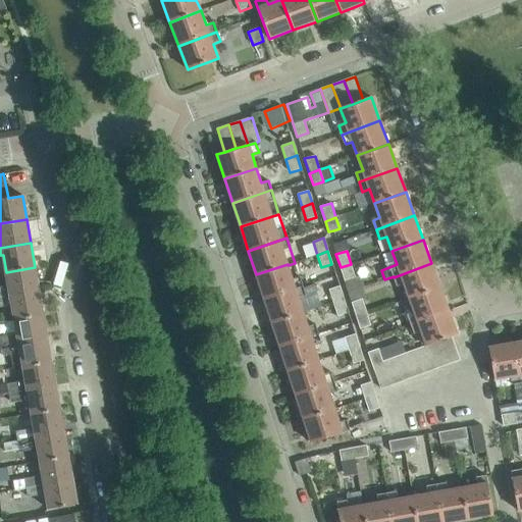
[(440,286),(431,263),(394,277),(397,286),(404,283),(409,298),(440,286)]
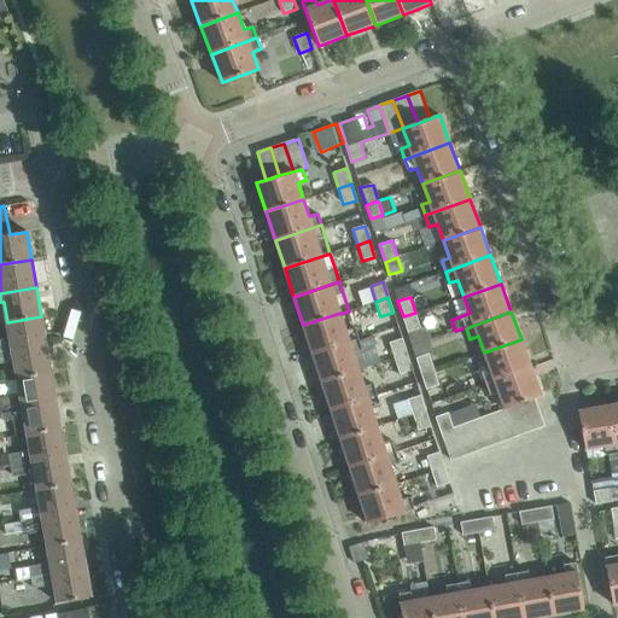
[(345,330),(340,314),(340,313),(303,325),(313,354),(359,339),(354,327),(345,330)]
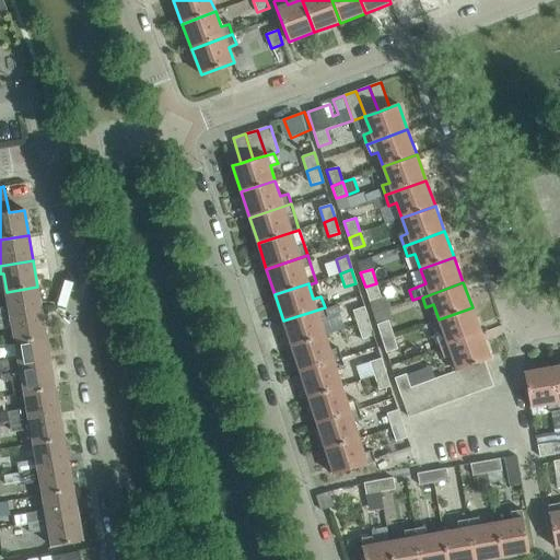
[(382,298),(376,283),(365,287),(370,301),(382,298)]
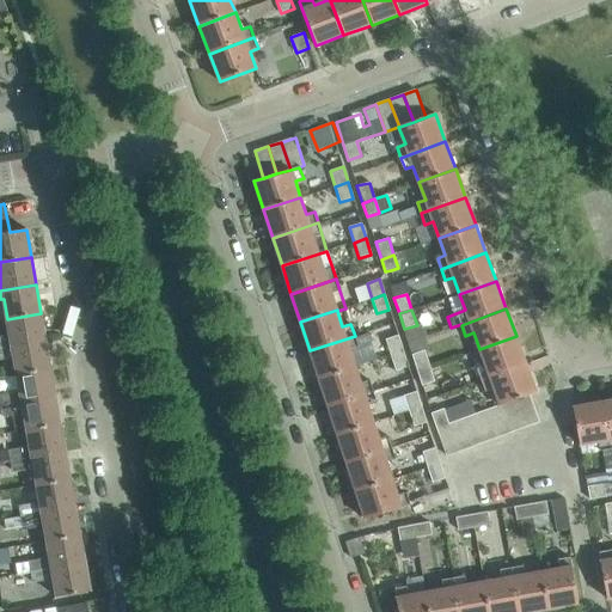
[(0,348),(47,341),(41,313),(7,319),(10,338),(5,340),(4,337),(0,337),(0,348)]
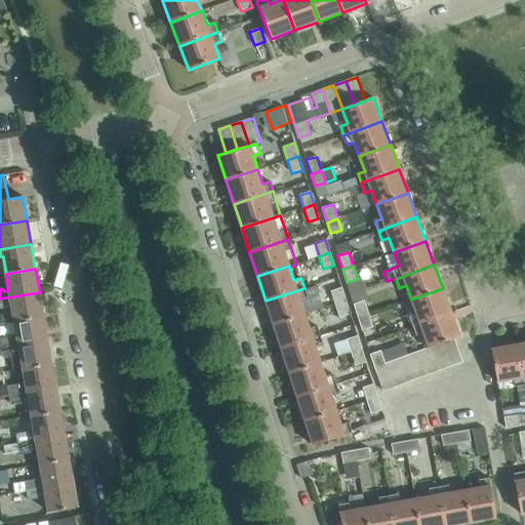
[(346,300),(341,287),(330,290),(335,305),(346,300)]
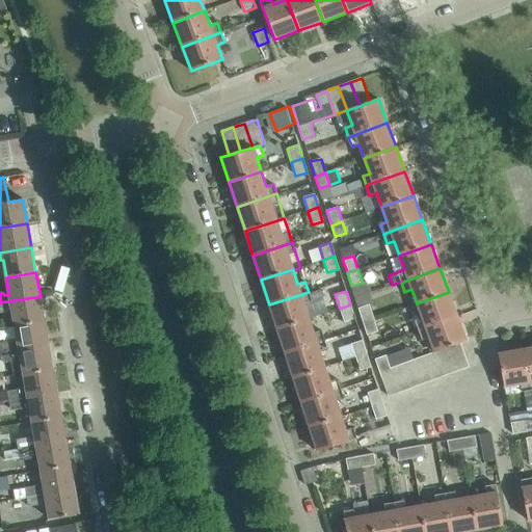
[(312,301),(309,292),(269,304),(276,329),(309,318),(304,303),(312,301)]
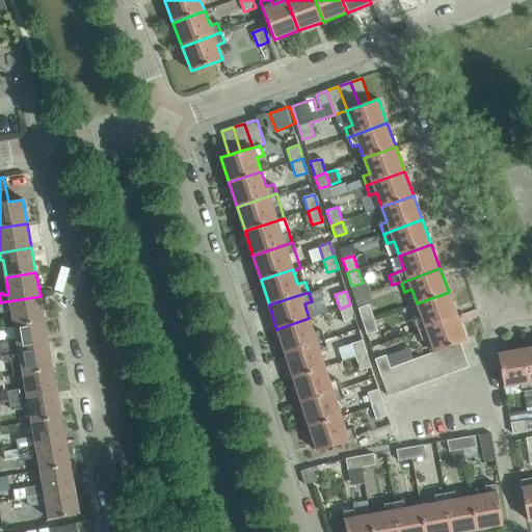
[(457,317),(449,292),(417,303),(422,318),(415,320),(419,330),(457,317)]
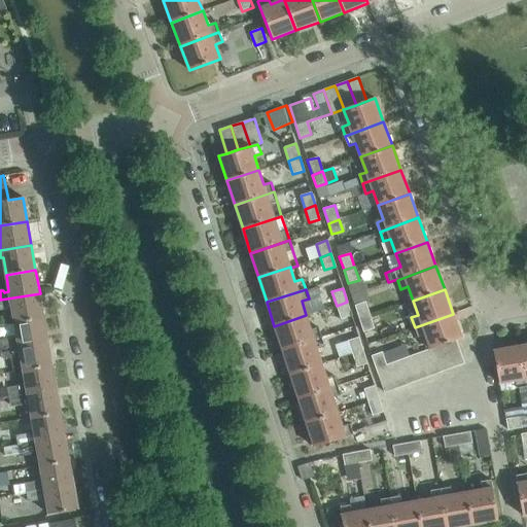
[(44,317),(40,293),(0,300),(0,309),(6,309),(6,307),(11,306),(14,322),(44,317)]
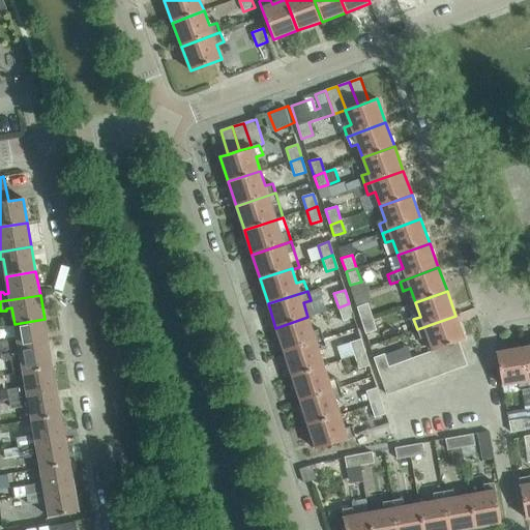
[(353,317),(349,303),(339,307),(343,321),(353,317)]
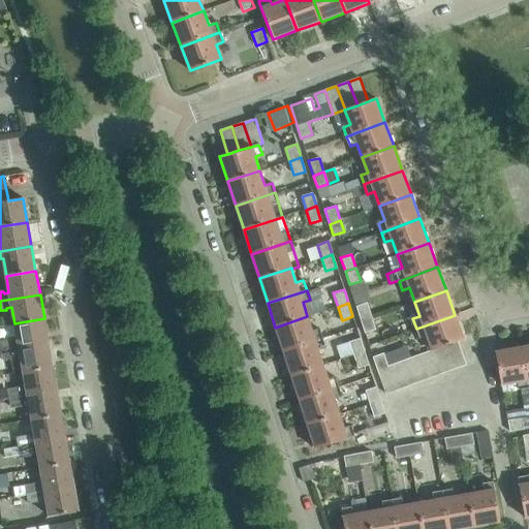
[(371,316),(367,303),(356,306),(361,319),(371,316)]
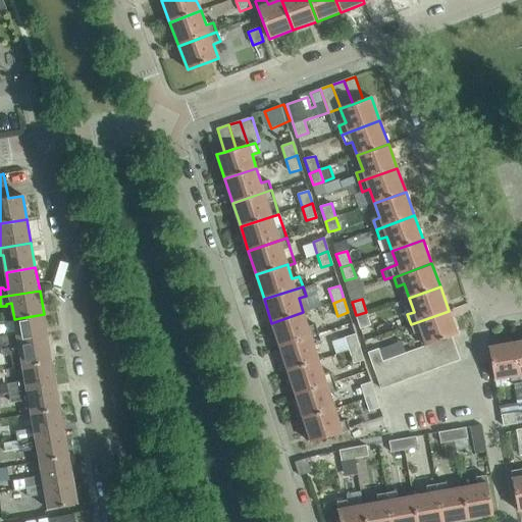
[(458,334),(455,327),(449,311),(411,324),(414,333),(421,331),(426,346),(428,345),(440,341),(452,336),(458,334)]
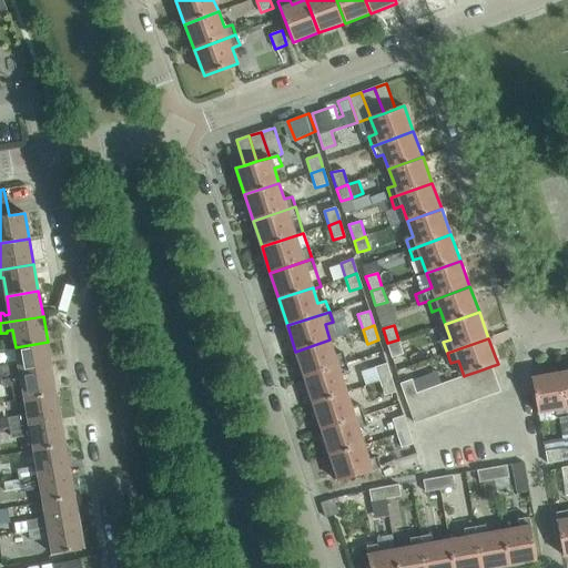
[(346,364),(344,356),(343,353),(335,355),(330,340),(295,352),(304,377),(346,364)]
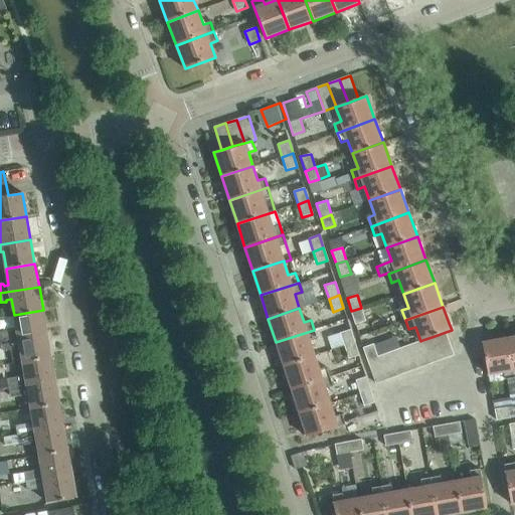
[(366,321),(361,308),(351,311),(355,324),(366,321)]
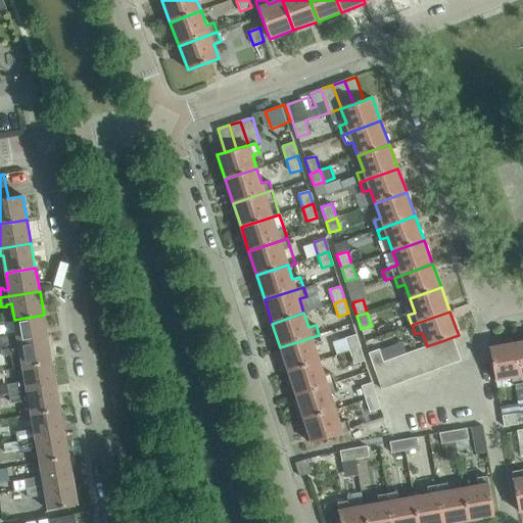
[(48,338),(46,328),(44,315),(14,320),(17,337),(12,338),(12,335),(0,337),(0,341),(1,346),(48,338)]
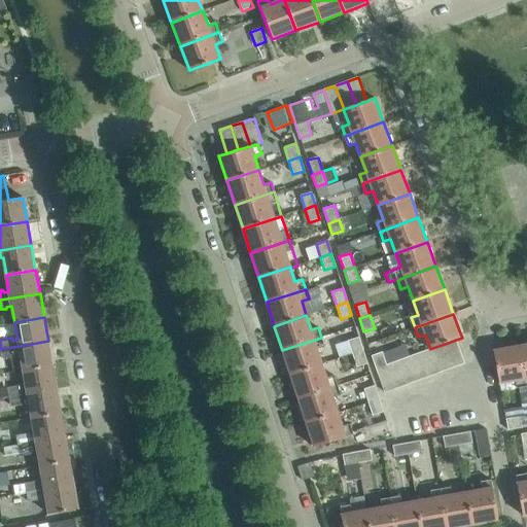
[(363,351),(358,337),(347,341),(352,354),(363,351)]
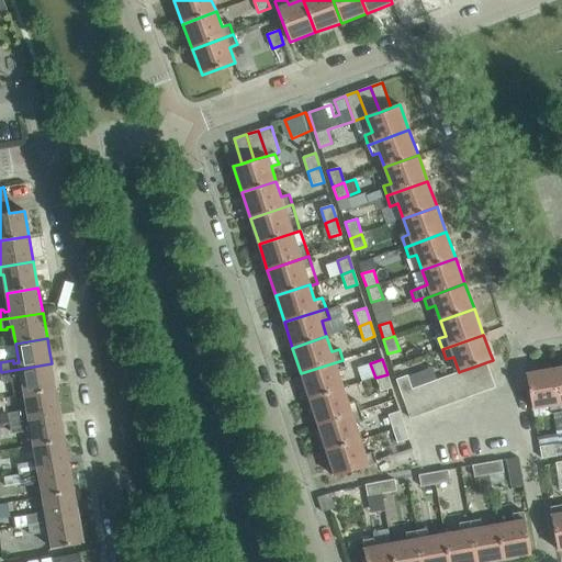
[(346,370),(343,360),(301,373),(310,400),(344,389),(344,388),(338,372),(346,370)]
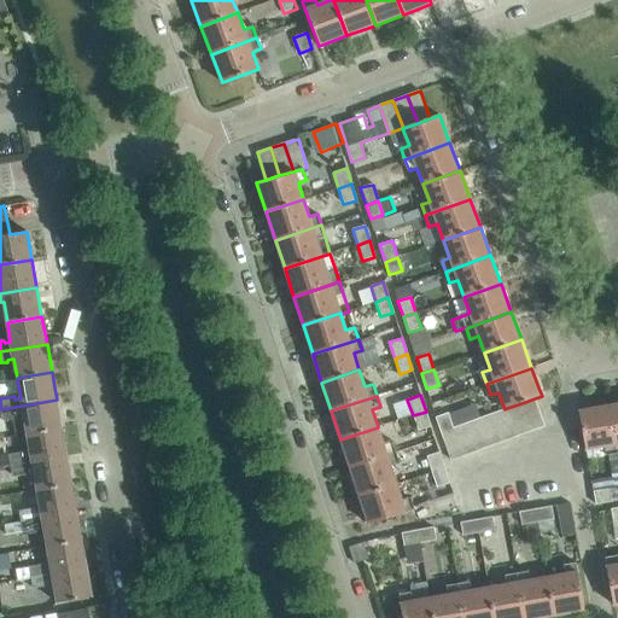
[(544,426),(535,398),(522,403),(531,431),(544,426)]
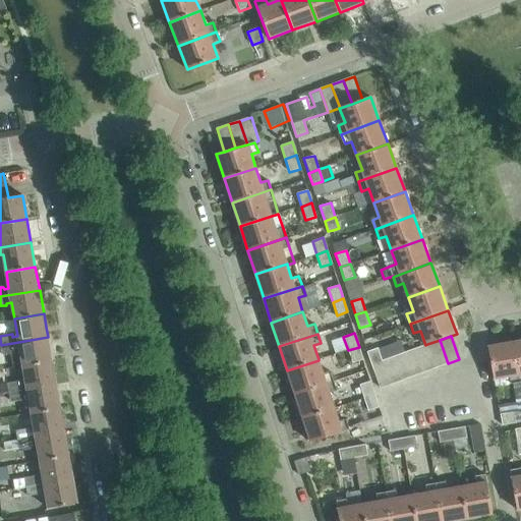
[(52,360),(48,337),(1,345),(3,354),(15,352),(14,350),(19,349),(22,366),(52,360)]
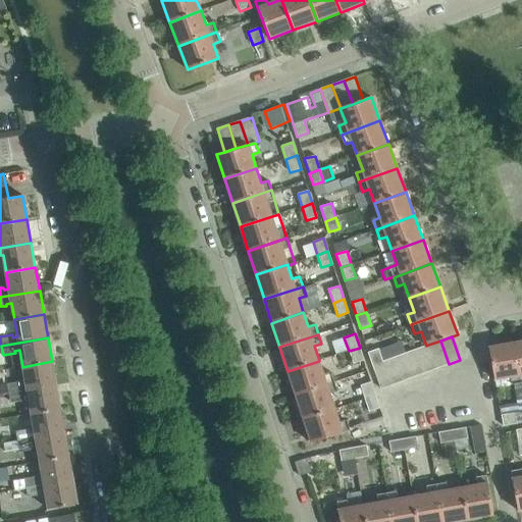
[(449,364),(440,341),(428,345),(437,368),(449,364)]
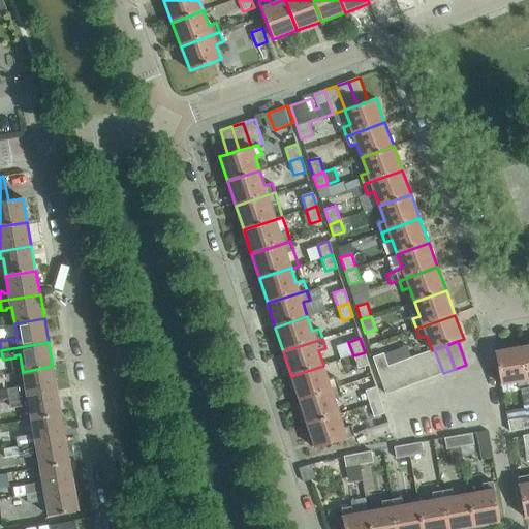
[(528,387),(521,347),(496,351),(501,384),(517,382),(518,390),(528,387)]
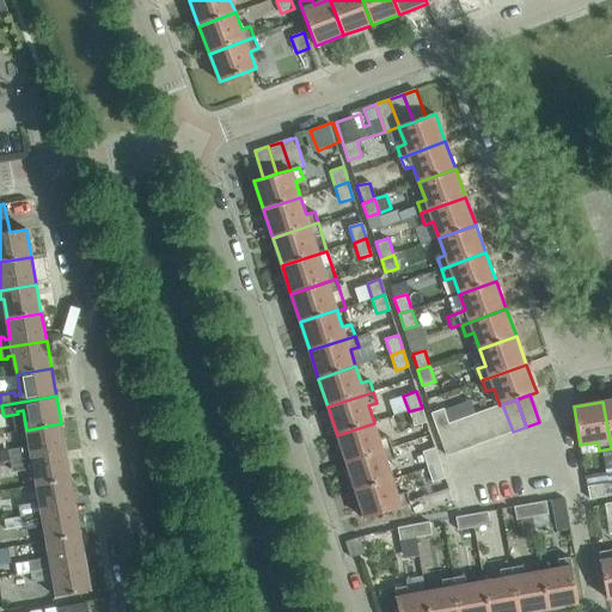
[(457,404),(444,409),(450,423),(463,418),(457,404)]
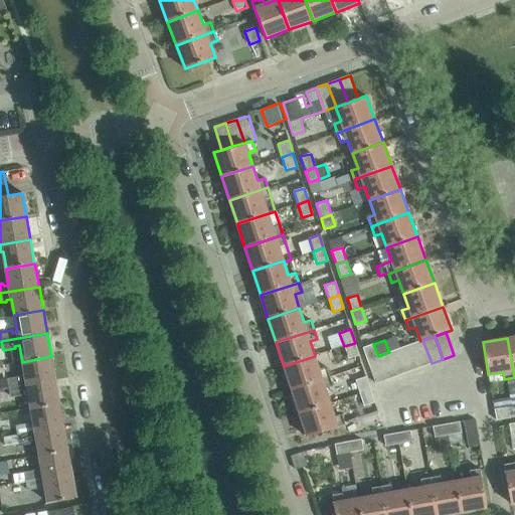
[(422,340),(420,341),(411,344),(420,367),(432,363),(422,340)]
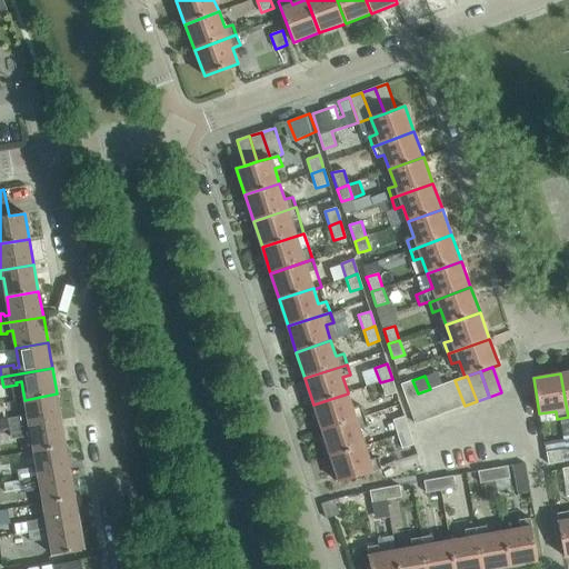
[(397,392),(392,379),(380,382),(385,396),(397,392)]
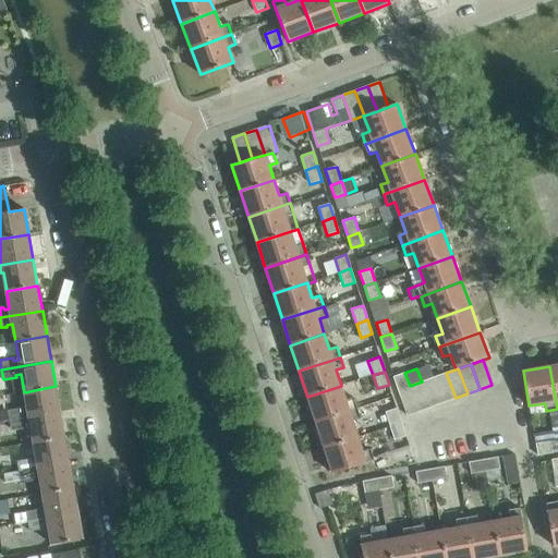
[(393,376),(398,390),(410,386),(404,373),(393,376)]
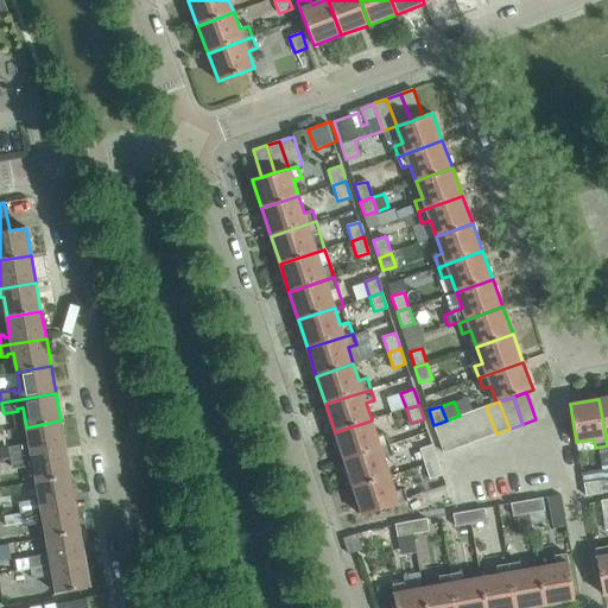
[(496,434),(486,406),(473,411),(483,438),(496,434)]
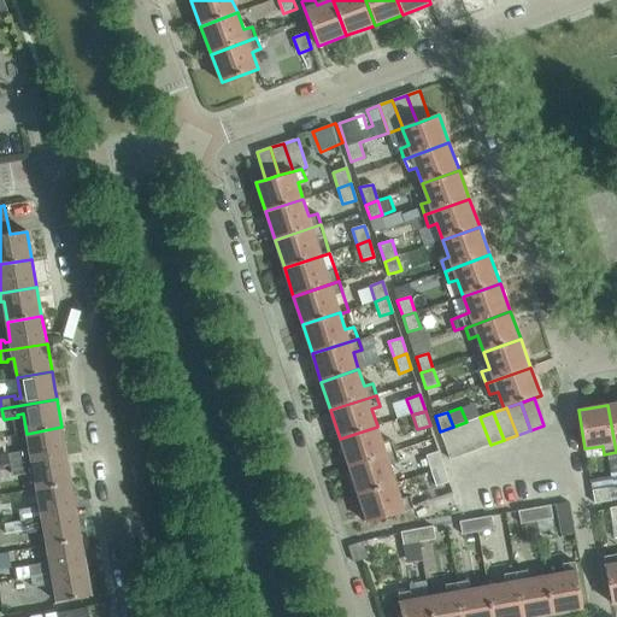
[(491,445),(480,417),(466,422),(476,450),(491,445)]
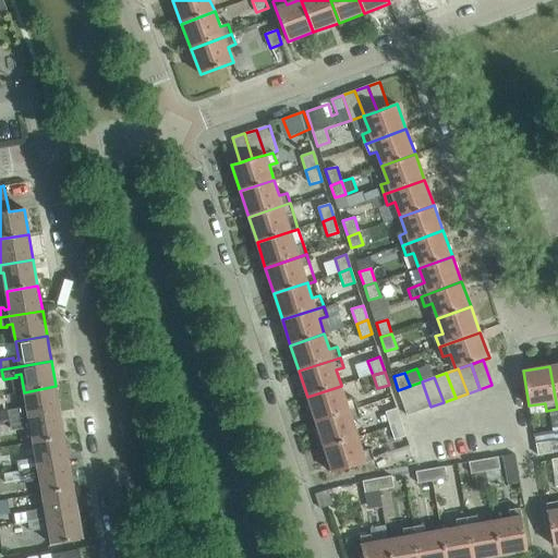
[(431,407),(422,381),(410,386),(419,411),(431,407)]
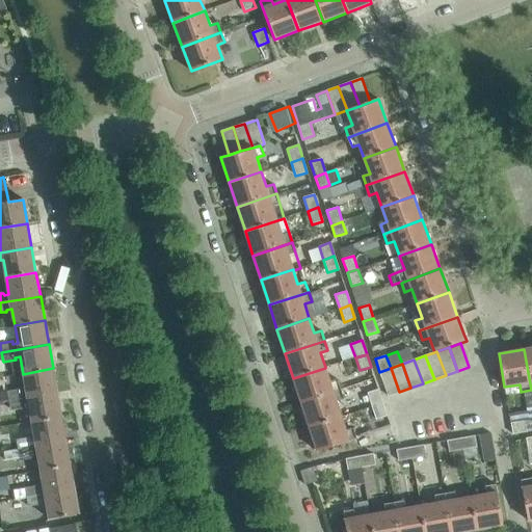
[(340,390),(337,379),(331,365),(325,367),(325,368),(293,378),(301,402),(340,390)]
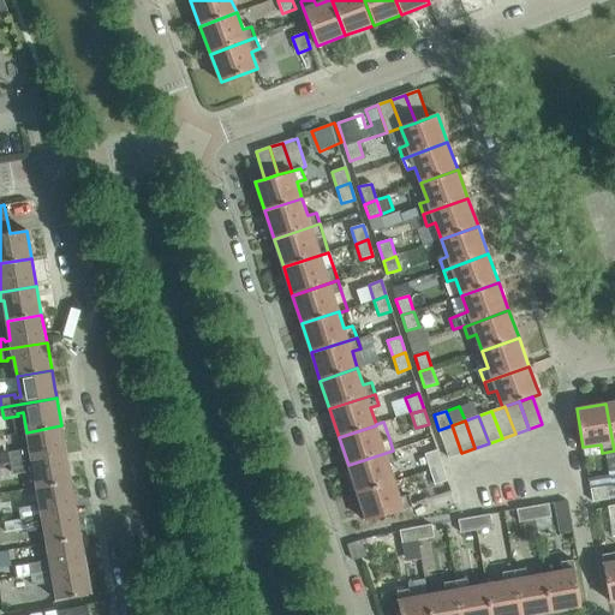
[(66,454),(61,425),(27,433),(30,452),(24,453),(24,451),(10,453),(11,464),(66,454)]
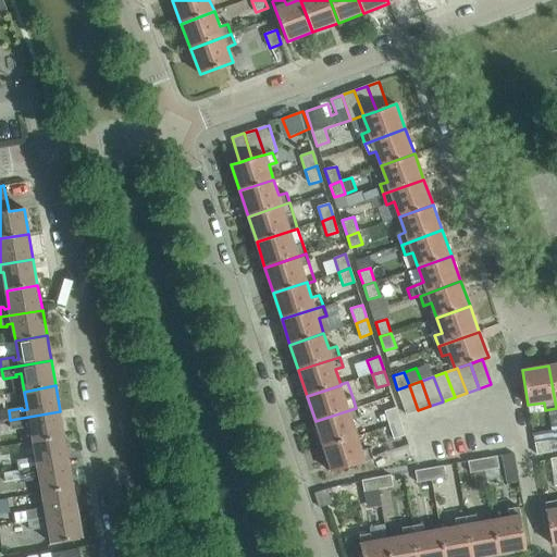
[(409,385),(397,390),(406,415),(418,410),(409,385)]
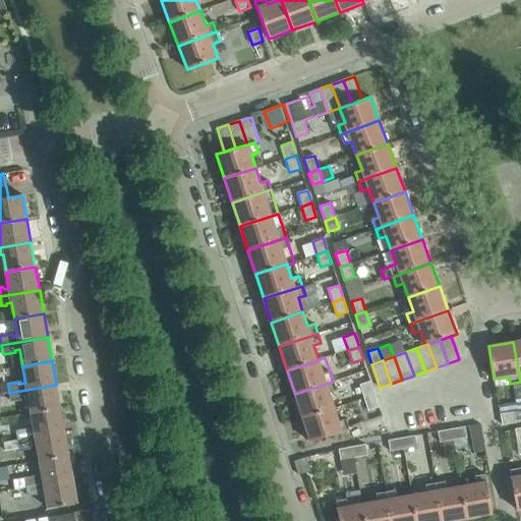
[(336,391),(333,382),(295,394),(302,418),(334,408),(329,393),(336,391)]
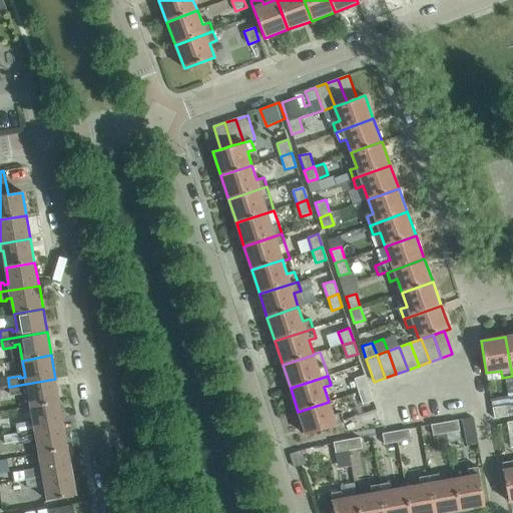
[(369,389),(365,376),(354,379),(359,392),(369,389)]
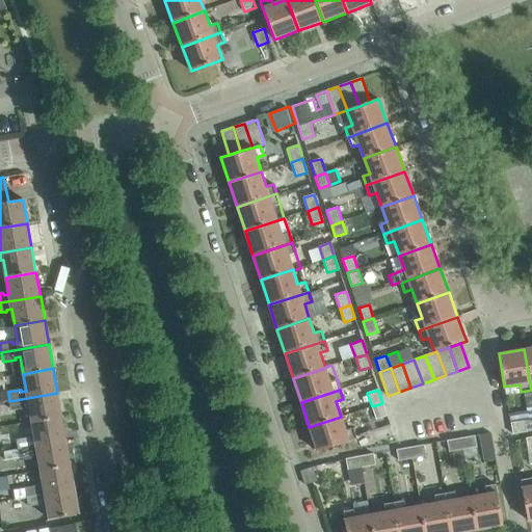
[(0,393),(0,402),(9,401),(7,392),(0,393)]
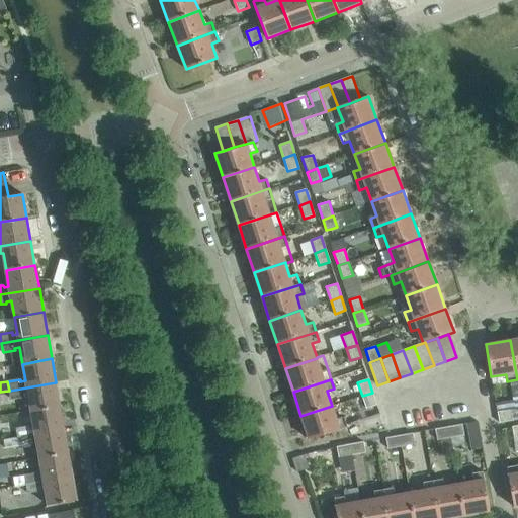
[(60,406),(56,382),(9,391),(11,400),(23,398),(23,395),(28,394),(30,411),(60,406)]
